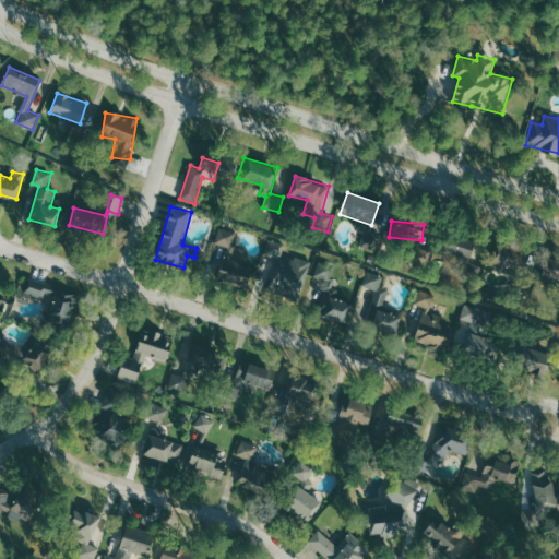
[(236,233),(219,227),(215,242),(232,247),(236,233)]
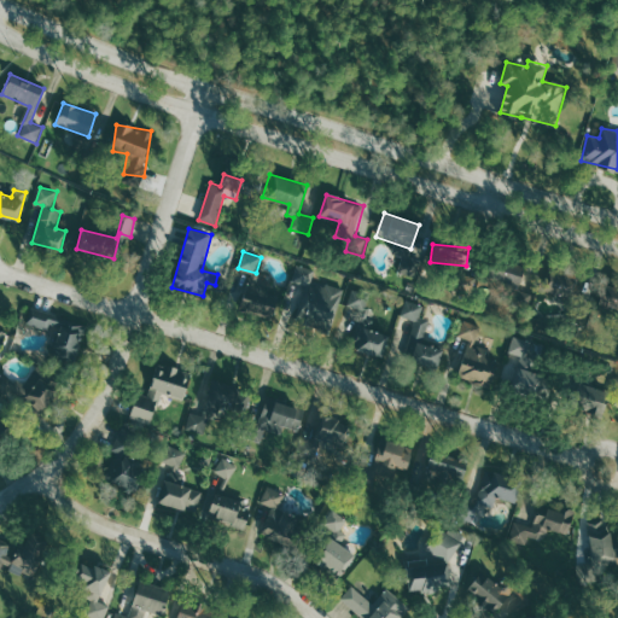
[(491,280),(520,286),(525,266),(497,258),(491,280)]
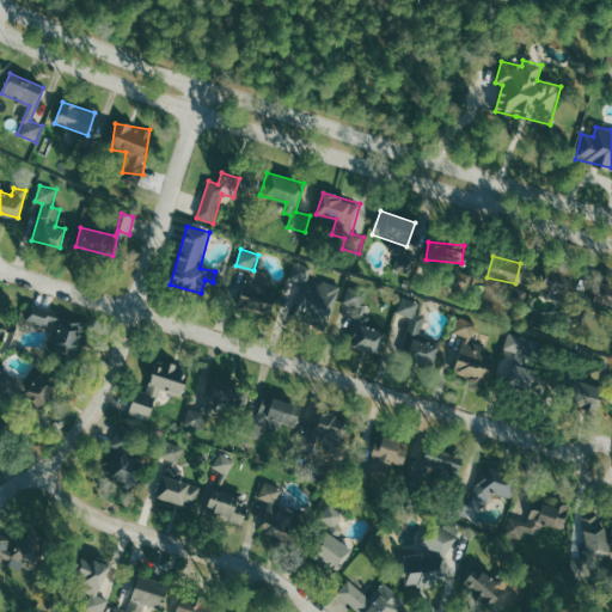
[(312,267),(294,262),(289,279),(307,283),(312,267)]
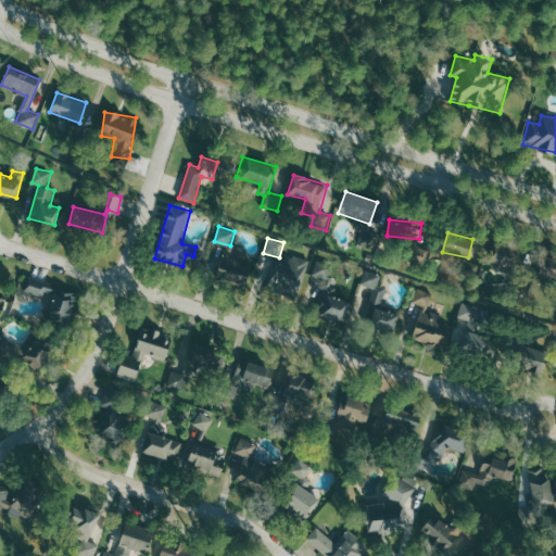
[(492,264),(517,268),(520,248),(495,243),(492,264)]
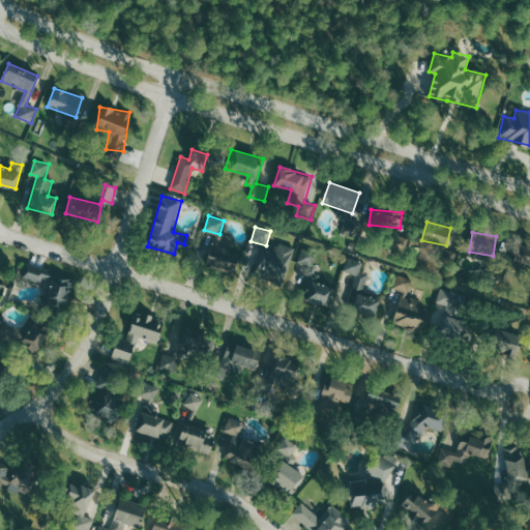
[(235,271),(238,255),(231,254),(234,242),(215,238),(210,266),(235,271)]
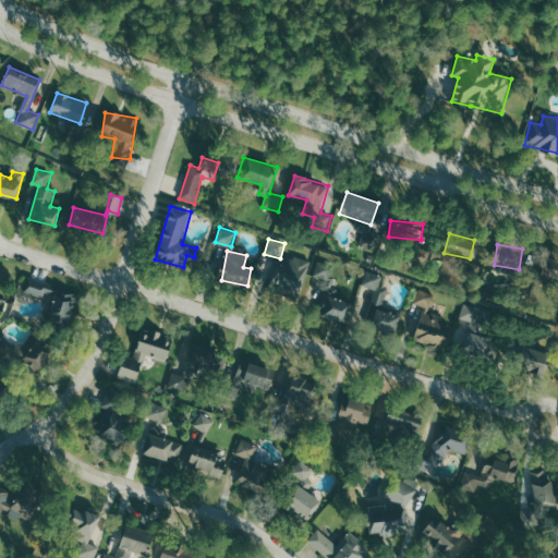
[(310,264),(279,253),(267,290),(298,300),(310,264)]
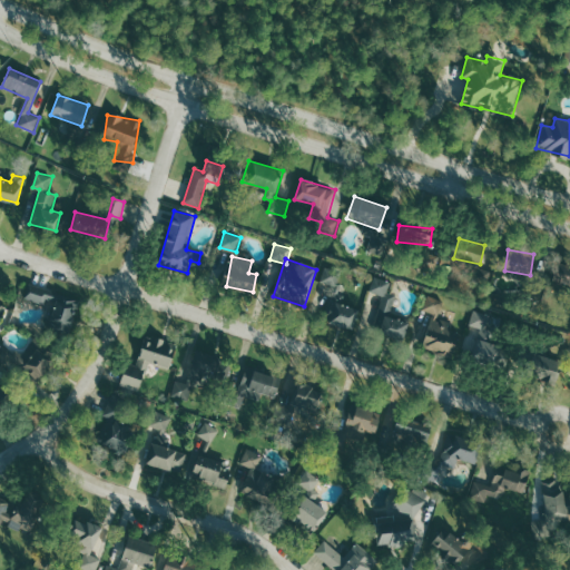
[(569,266),(558,264),(552,284),(569,287),(569,266)]
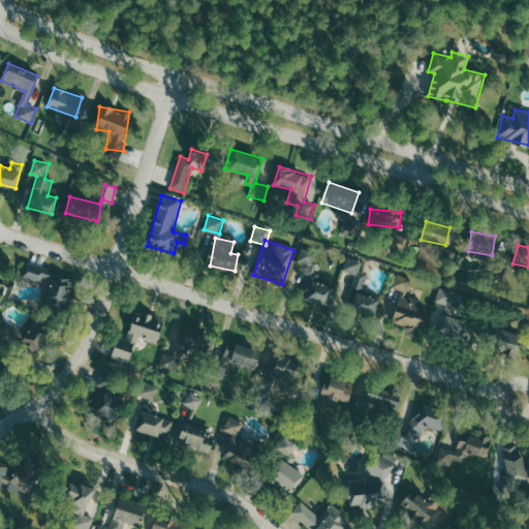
[(312,266),(317,252),(303,247),(298,260),(312,266)]
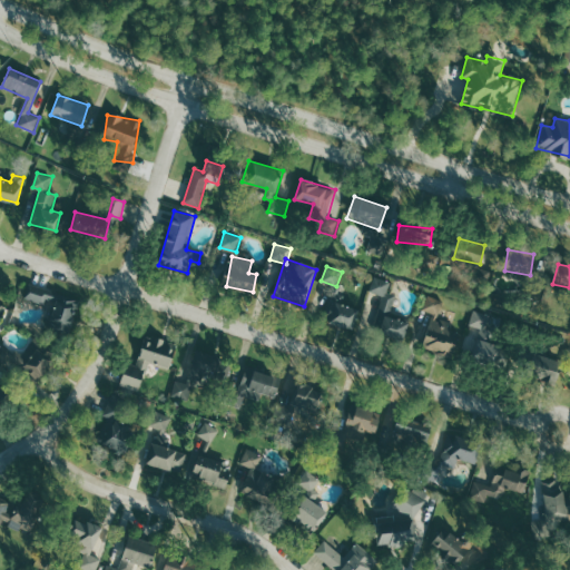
[(490,281),(491,271),(480,269),(479,279),(490,281)]
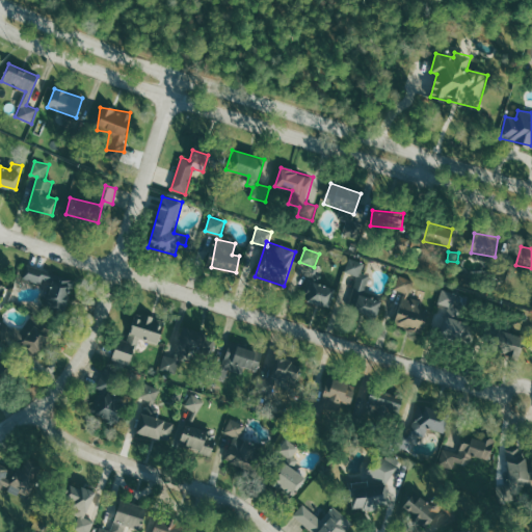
[(376,318),(382,298),(365,293),(370,275),(362,272),(365,263),(349,258),(345,271),(354,274),(346,302),(354,304),(352,312),(376,318)]
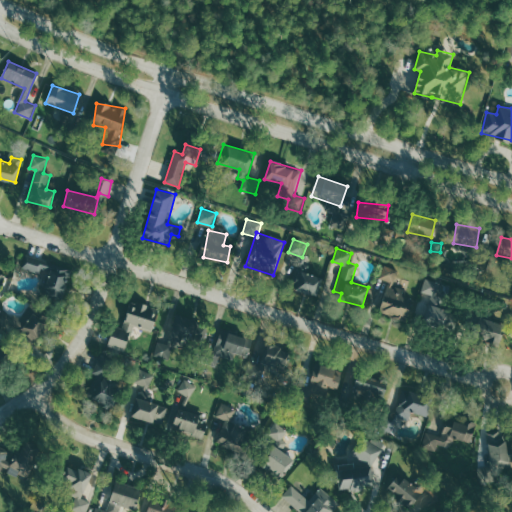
[(23,270),(46,275),(50,261),(27,255),(23,270)]
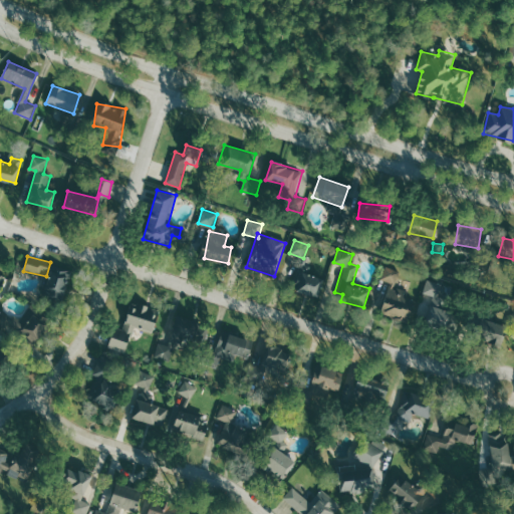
[(396,283),(400,271),(387,266),(381,278),(396,283)]
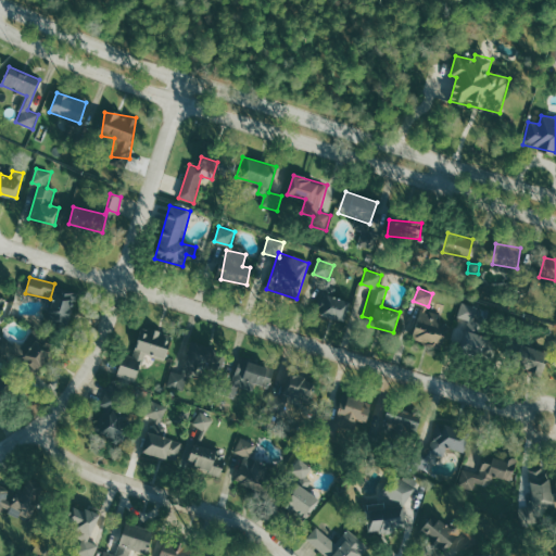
[(51,320),(73,320),(73,292),(51,292),(51,320)]
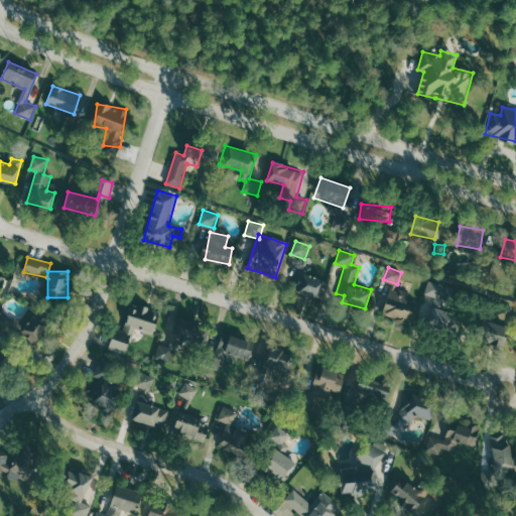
[(295,291),(319,297),(324,278),(299,273),(295,291)]
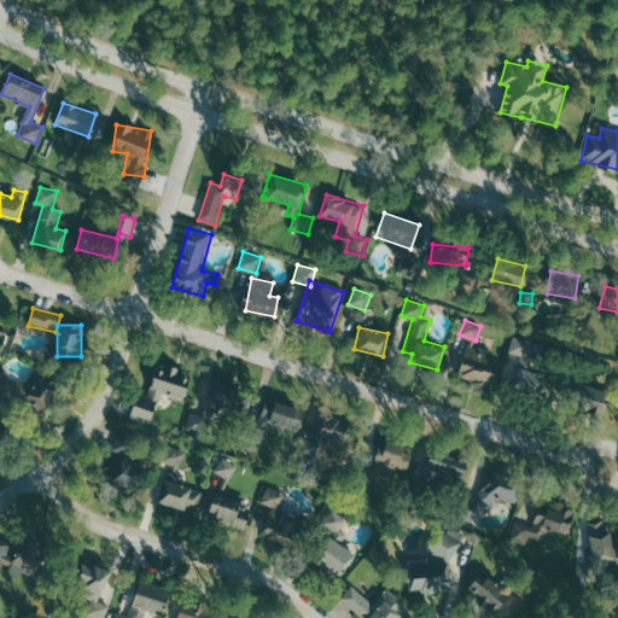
[(526,362),(532,343),(514,337),(508,355),(526,362)]
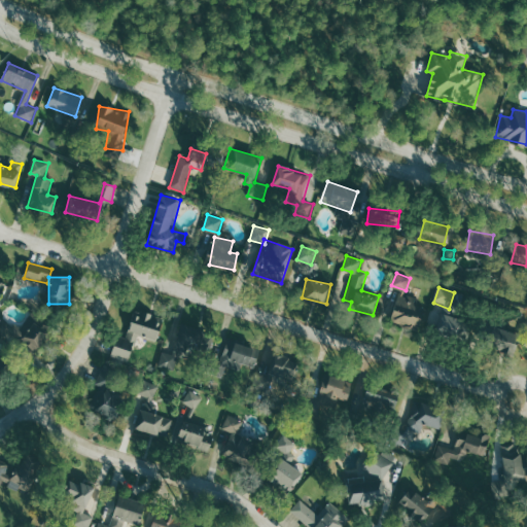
[(418,327),(424,300),(397,294),(391,322),(418,327)]
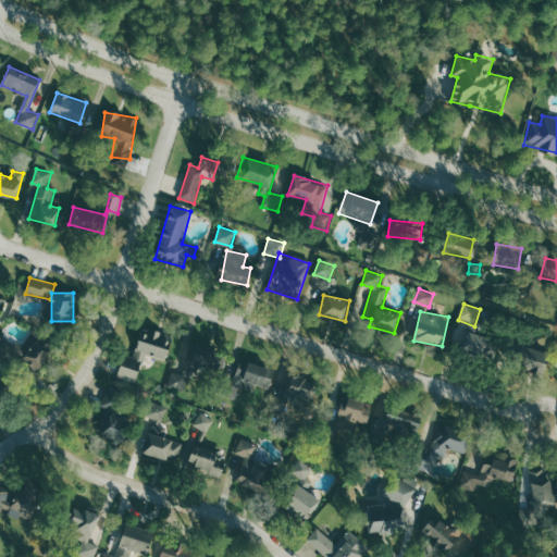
[(172,335),(141,326),(134,357),(123,355),(116,376),(137,381),(144,354),(165,359),(172,335)]
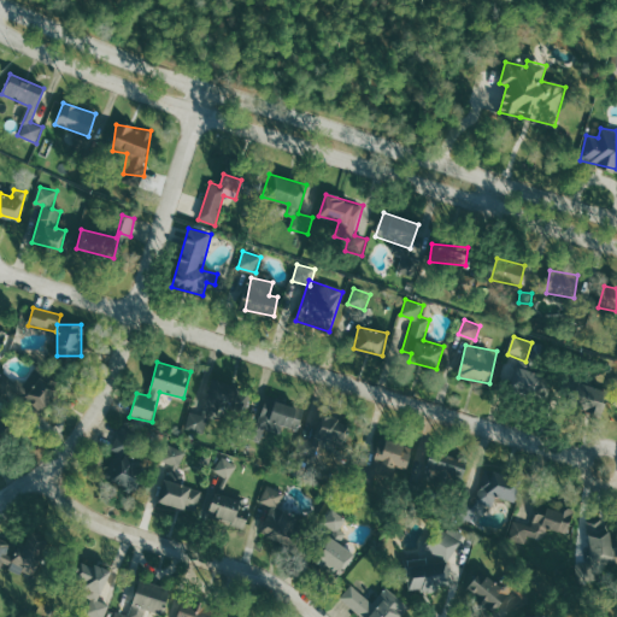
[(510,391),(542,398),(547,374),(515,366),(510,391)]
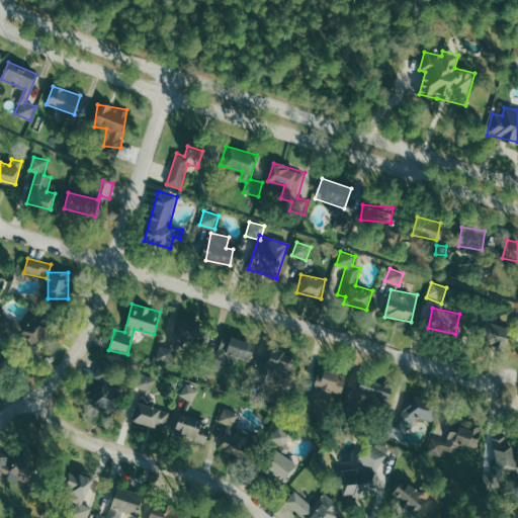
[(0,322),(31,350),(50,329),(30,313),(19,324),(6,313),(0,319),(0,322)]
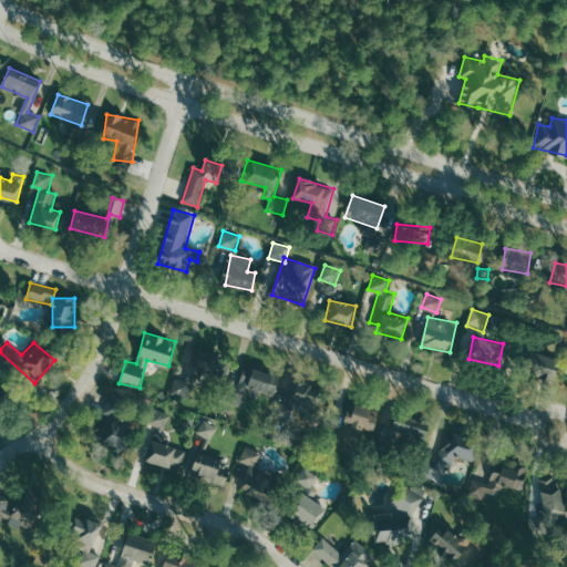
[(226,381),(232,359),(195,349),(188,371),(226,381)]
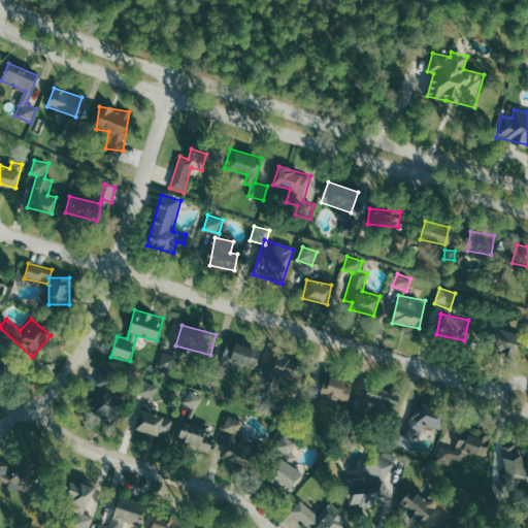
[(516,356),(520,333),(493,328),(488,350),(516,356)]
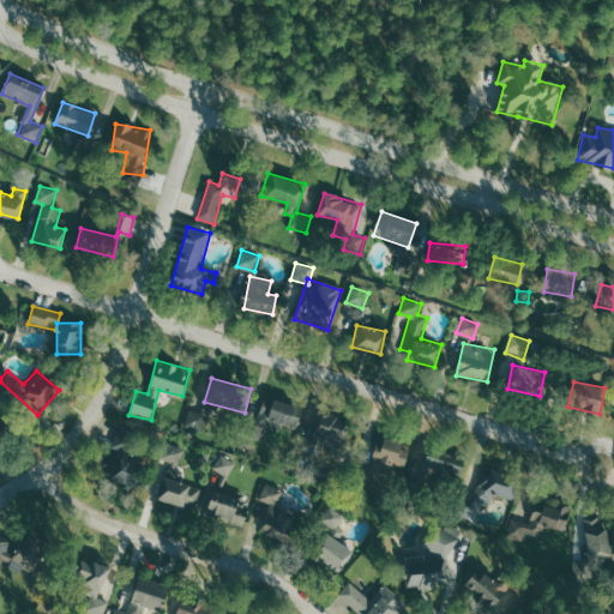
[(304,408),(263,396),(251,437),(260,440),(264,428),(280,433),(282,423),(298,428),(304,408)]
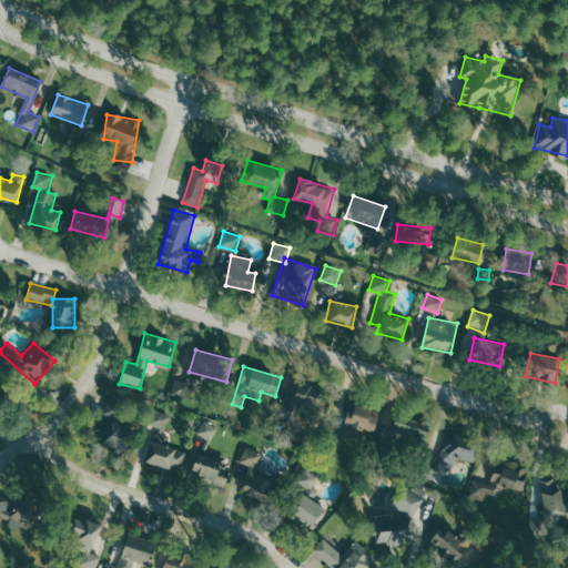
[(171,395),(190,401),(194,383),(175,377),(171,395)]
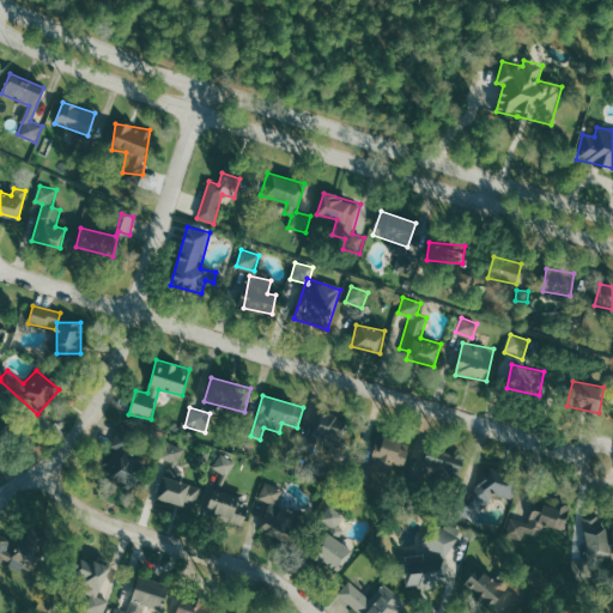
[(323,412),(313,435),(337,447),(349,423),(323,412)]
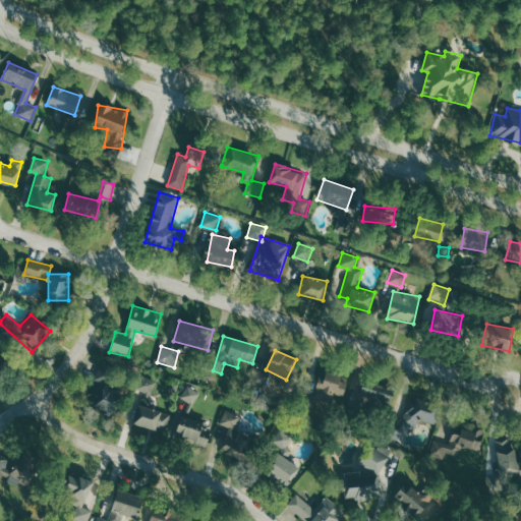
[(315,388),(342,398),(348,380),(322,370),(315,388)]
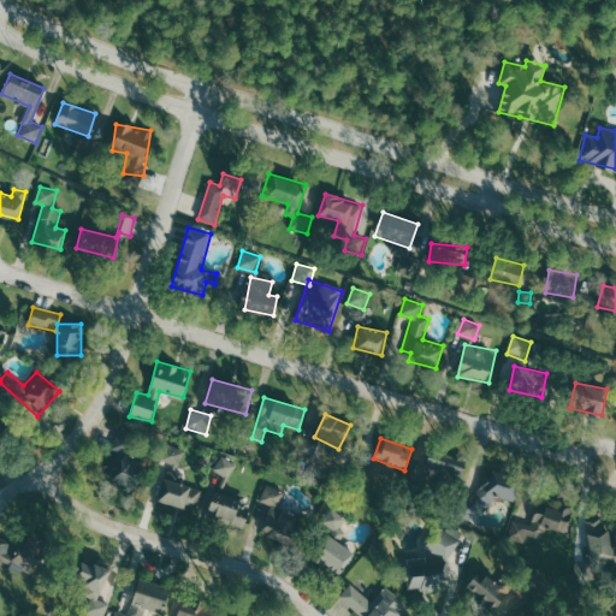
[(130,490),(147,461),(119,444),(102,474),(130,490)]
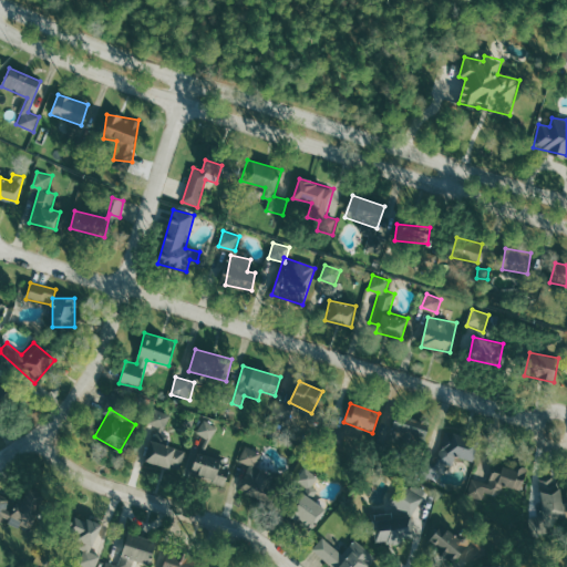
[(165,430),(172,415),(155,409),(148,423),(165,430)]
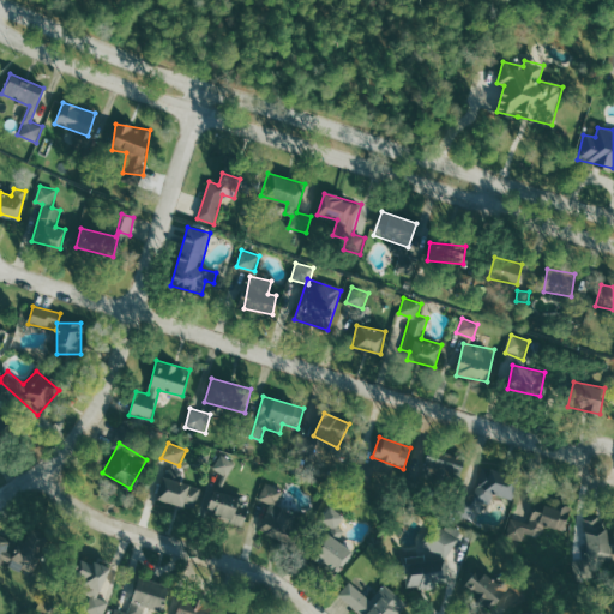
[(459,481),(463,456),(427,450),(423,475),(459,481)]
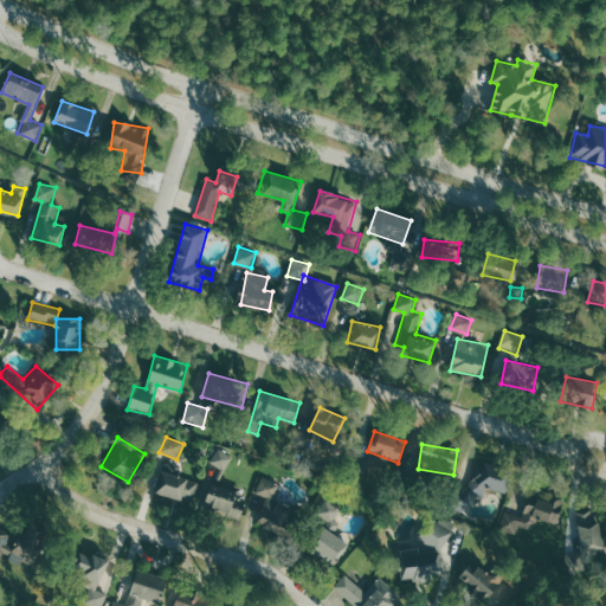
[(456,492),(451,508),(468,514),(471,504),(482,508),(488,488),(504,492),(511,474),(479,463),(469,497),(456,492)]
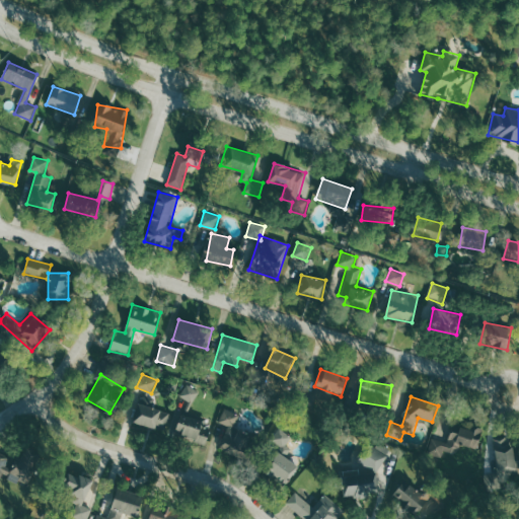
[(155,429),(156,426),(165,429),(171,413),(137,401),(131,421),(155,429)]
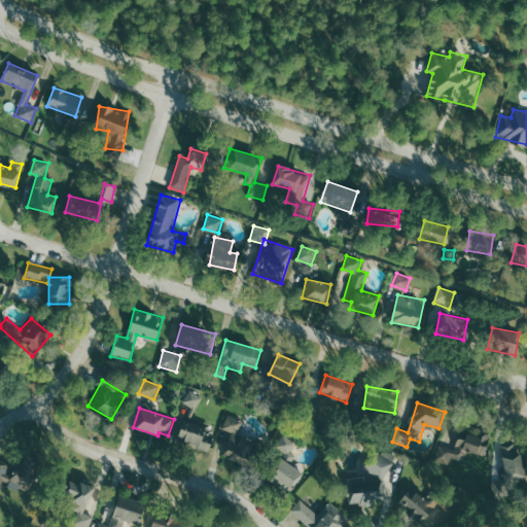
[(244,420),(227,415),(222,429),(233,432),(225,452),(255,462),(262,442),(240,433),(244,420)]
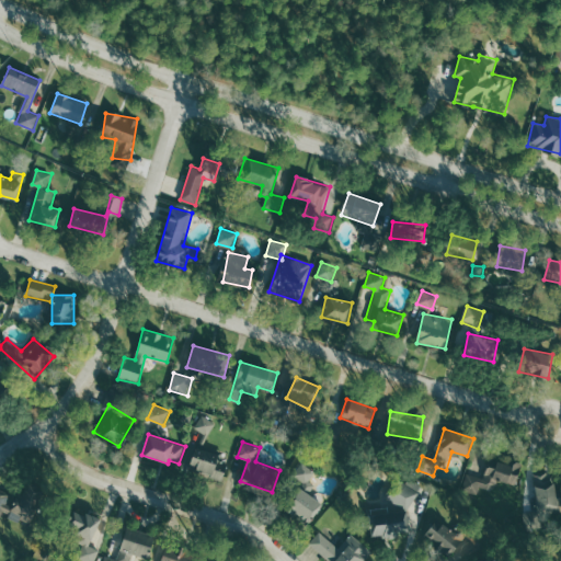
[(189,470),(221,477),(227,455),(194,448),(189,470)]
